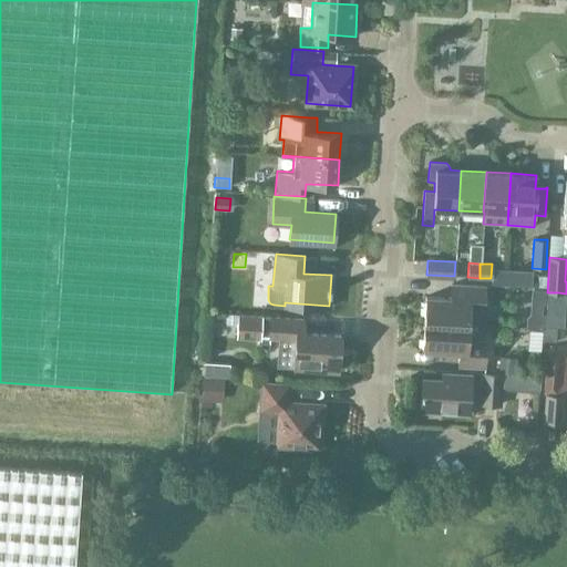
[(425,296),(424,323),(468,326),(470,308),(483,309),(485,287),(452,285),(451,298),(425,296)]
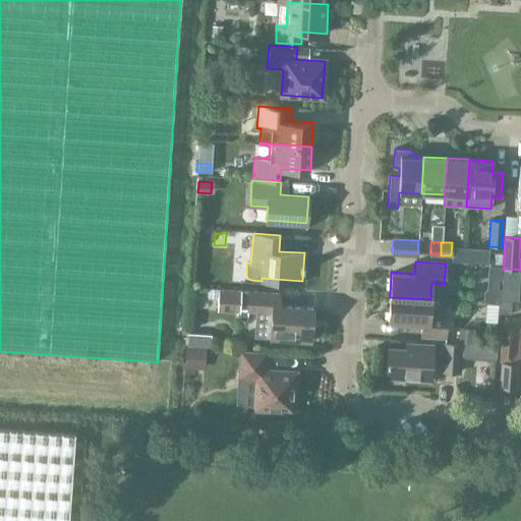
[(483,291),(482,301),(498,302),(499,289),(498,289),(499,278),(501,278),(502,266),(488,265),(486,288),(483,291)]
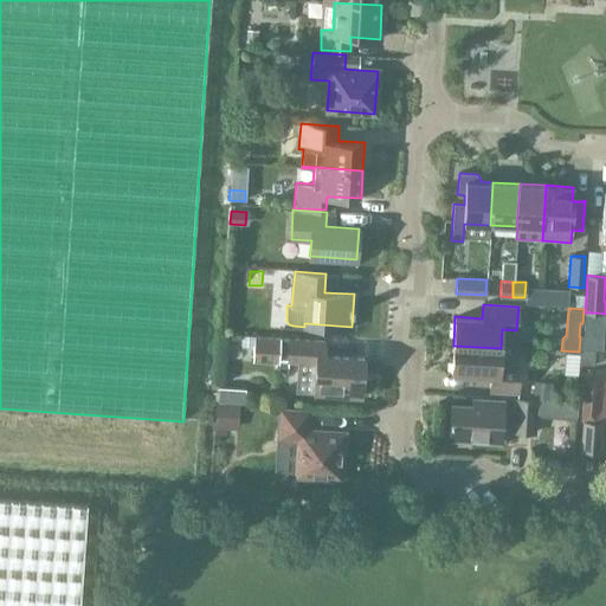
[(585,313),(582,335),(581,335),(580,349),(593,349),(594,336),(597,313),(585,313)]
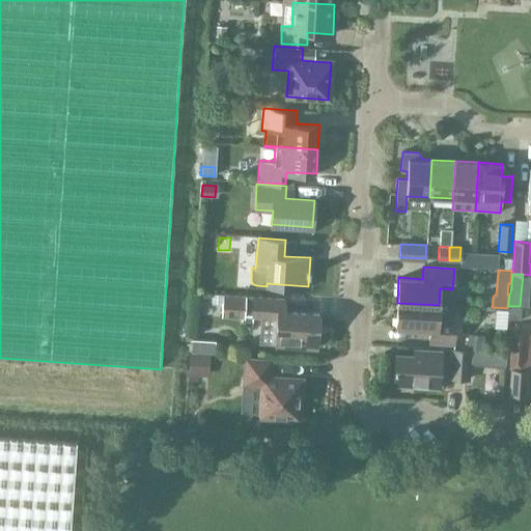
[(212,295),(212,303),(222,303),(222,295),(212,295)]
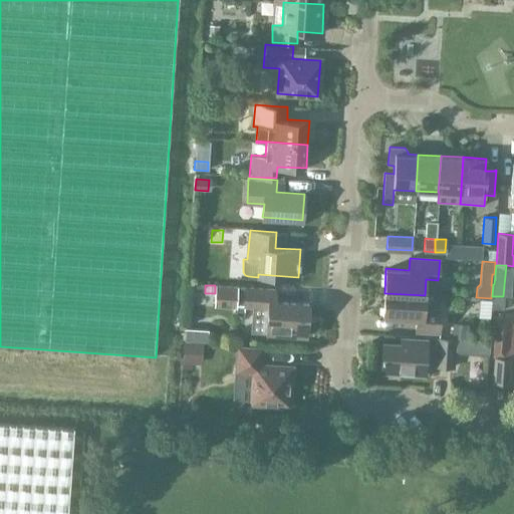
[(265,334),(305,336),(307,305),(273,303),(274,291),(244,289),(243,307),(267,308),(265,334)]
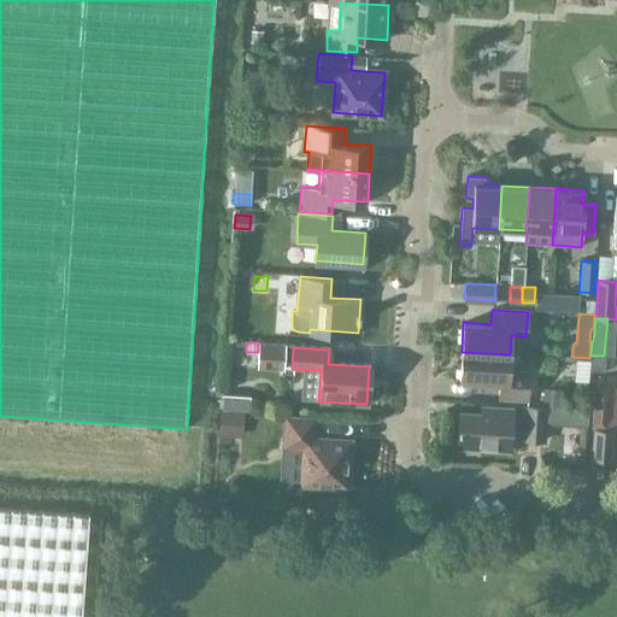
[(260,371),(285,372),(286,351),(262,350),(260,371)]
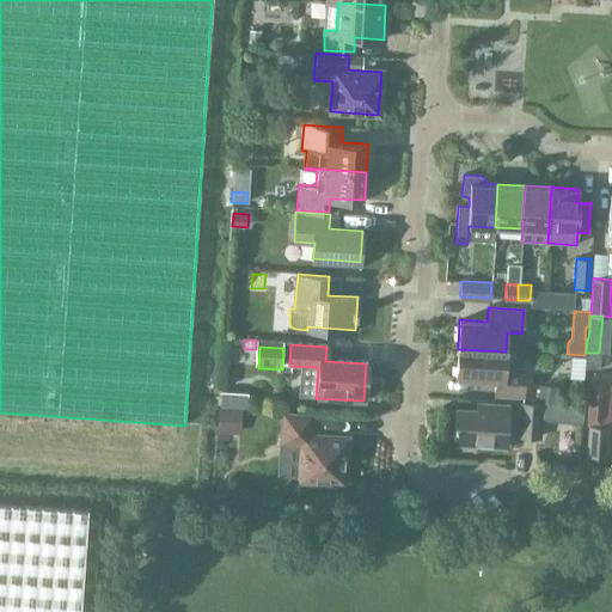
[(506,352),(458,349),(457,378),(495,380),(495,395),(522,397),(524,368),(505,367),(506,352)]
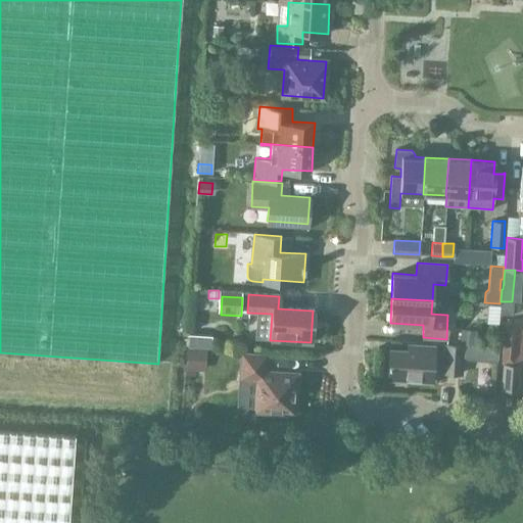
[(512,301),(501,301),(501,314),(506,314),(511,314),(512,301)]
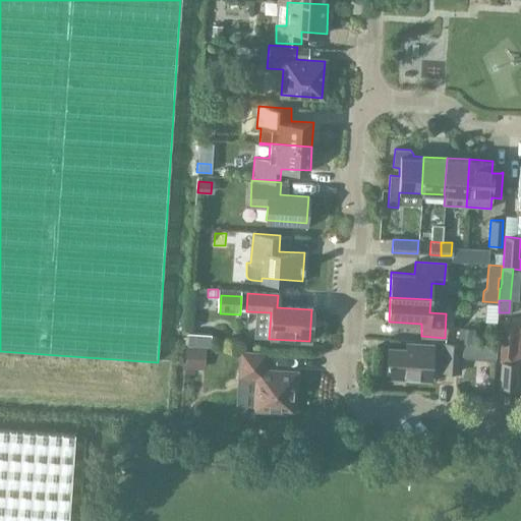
[(502,321),(500,342),(520,342),(520,321),(504,321),(502,321)]
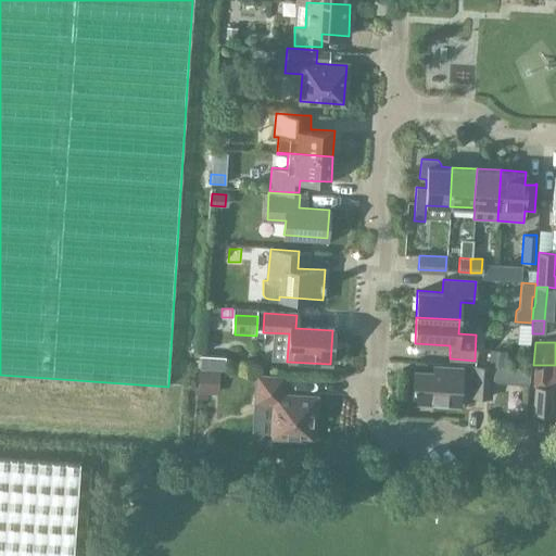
[(506,352),(490,351),(489,366),(505,367),(506,352)]
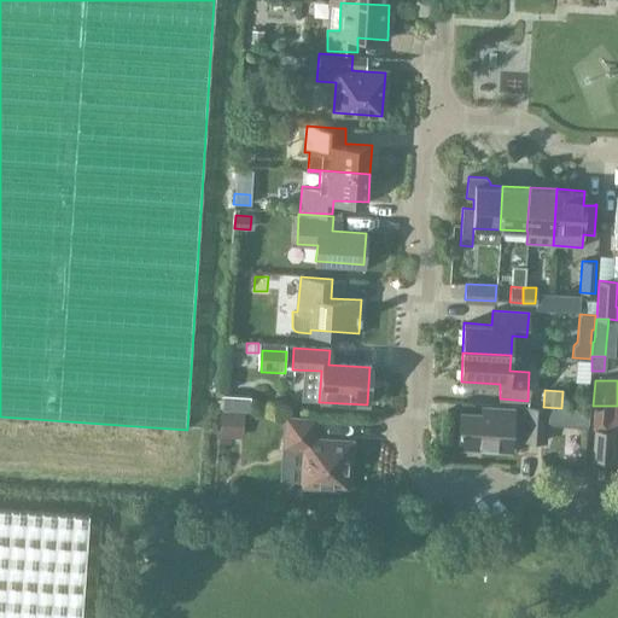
[(225,395),(223,410),(245,412),(251,412),(252,397),(225,395)]
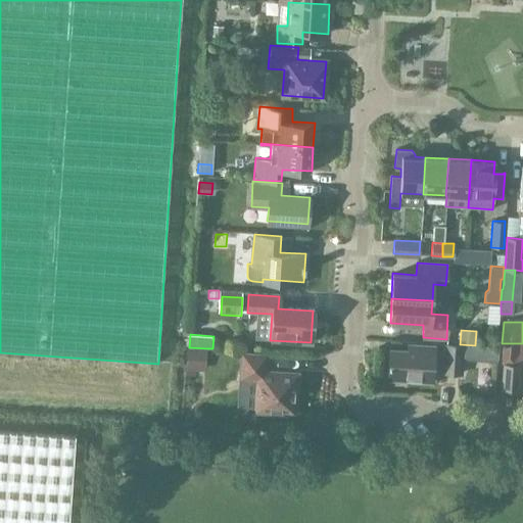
[(445,348),(444,373),(460,374),(462,344),(445,343),(445,348)]
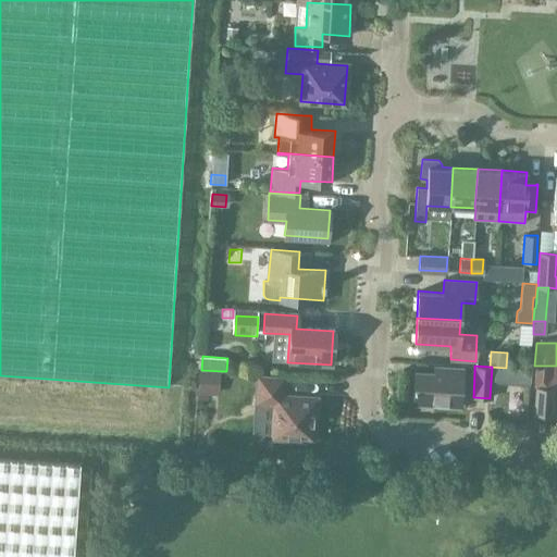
[(533,387),(535,387),(553,388),(556,387),(556,366),(534,366),(533,387)]
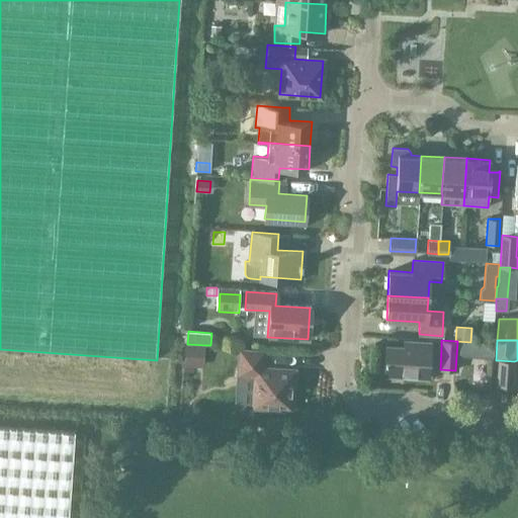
[(186,343),(184,365),(204,366),(205,345),(187,344),(186,343)]
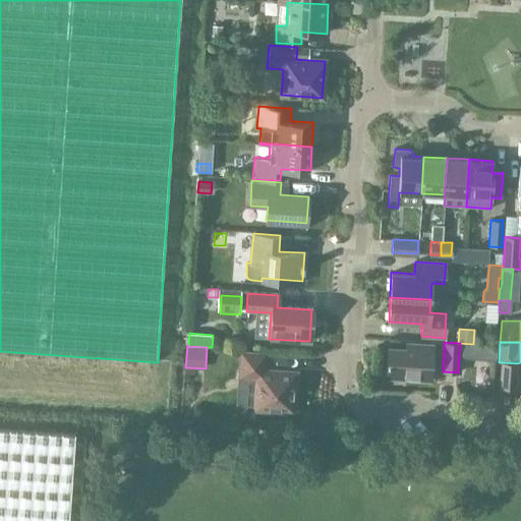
[(387,375),(429,378),(431,346),(414,345),(413,350),(388,349),(387,375)]
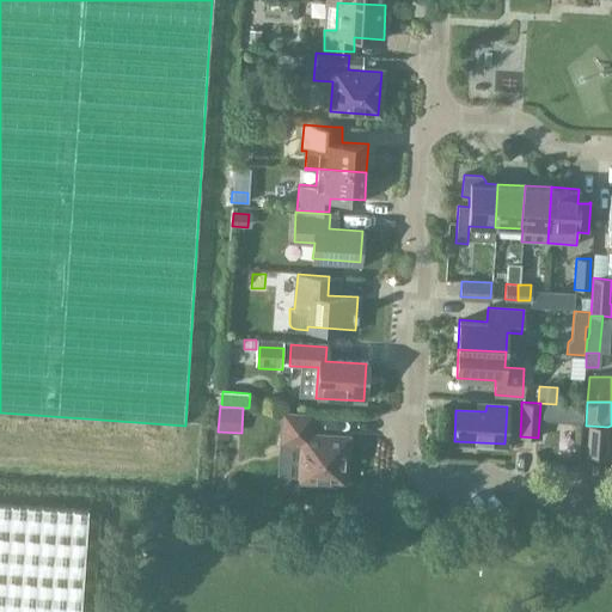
[(346,484),(349,436),(311,434),(312,415),(283,414),(281,442),(300,444),(298,482),(346,484)]
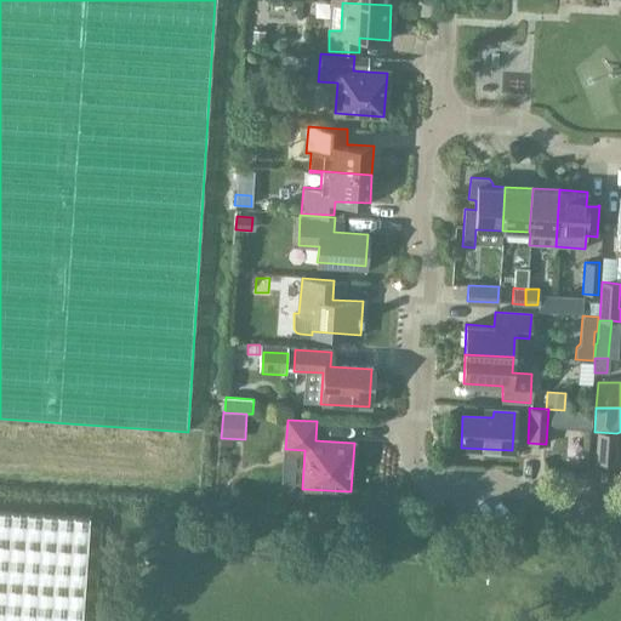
[(616,433),(597,432),(596,461),(615,462),(616,433)]
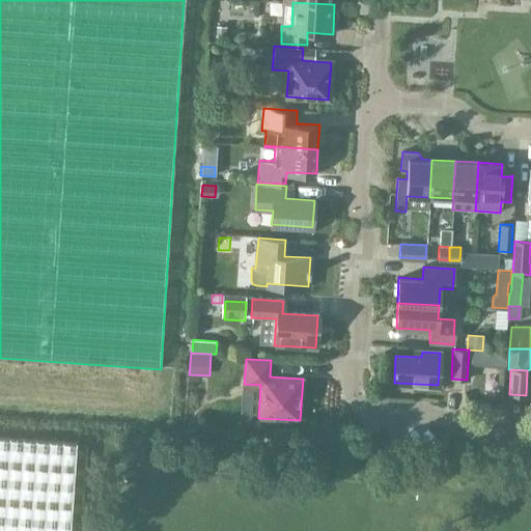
[(0,530),(67,530),(75,444),(0,439),(0,530)]
